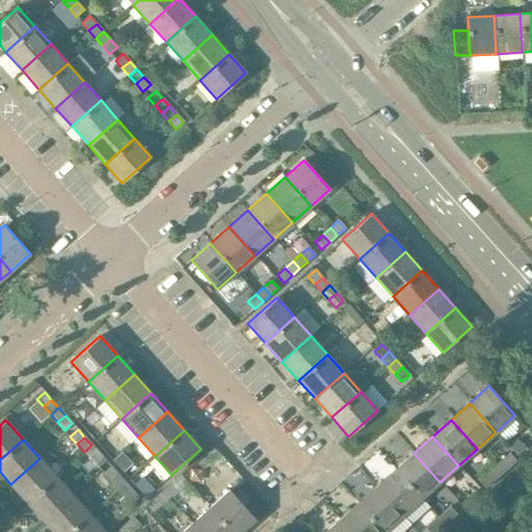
[(99,453),(91,445),(84,452),(90,459),(99,453)]
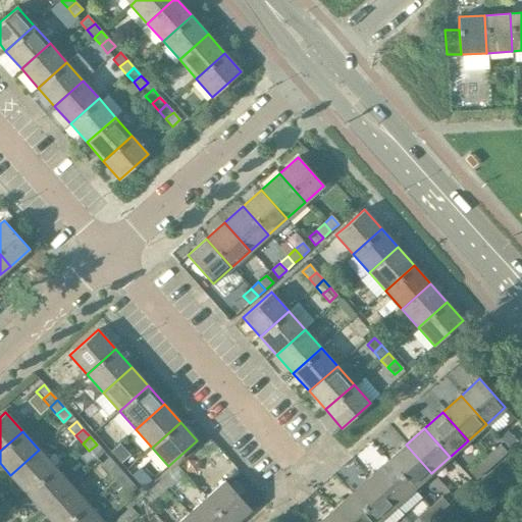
[(97,445),(89,451),(96,459),(103,452),(97,445)]
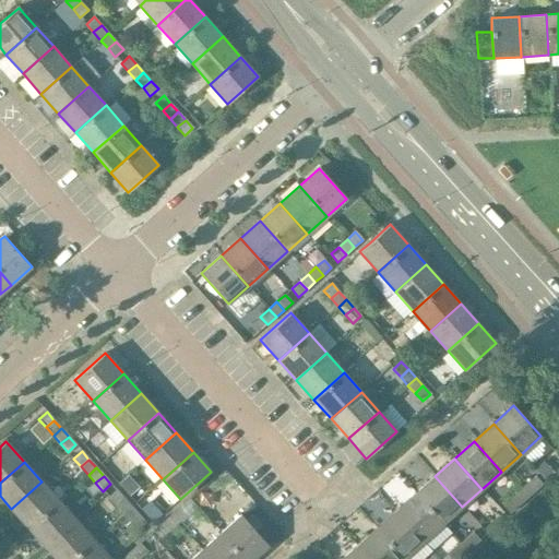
[(435,476),(415,494),(442,524),(462,507),(435,476)]
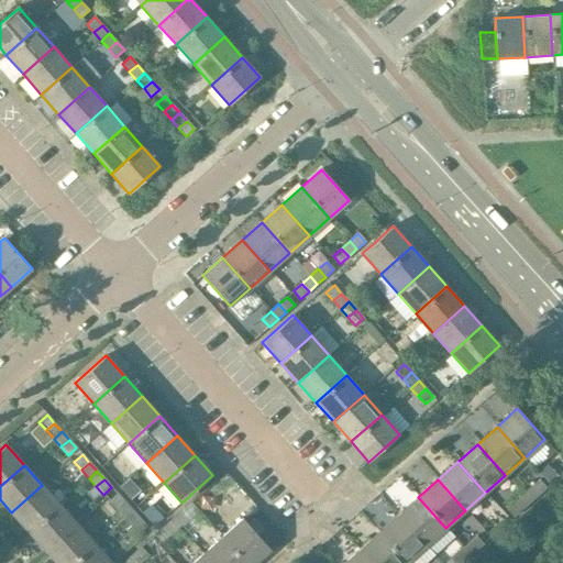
[(539,479),(531,487),(538,495),(547,488),(539,479)]
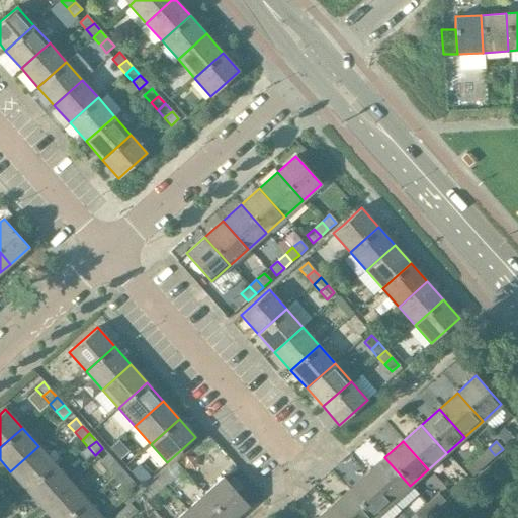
[(38,446),(10,471),(26,490),(55,464),(38,446)]
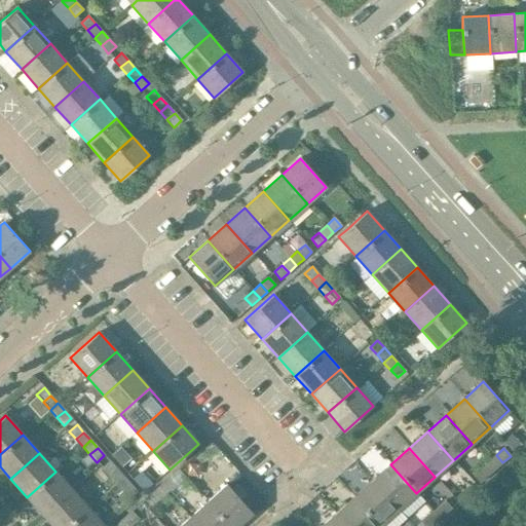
[(496,455),(488,462),(495,470),(502,462),(496,455)]
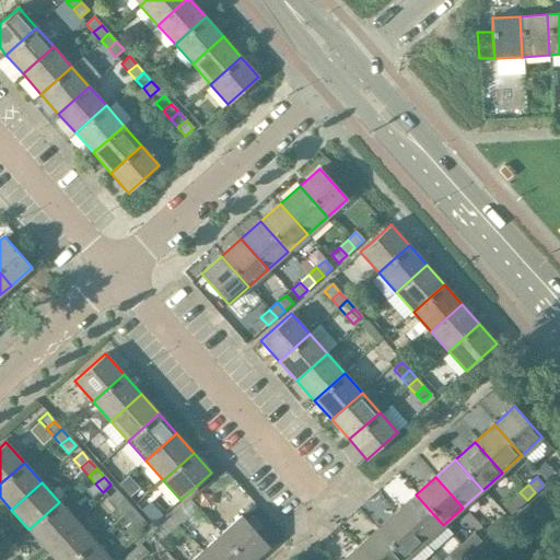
[(124,499),(116,491),(108,498),(116,506),(124,499)]
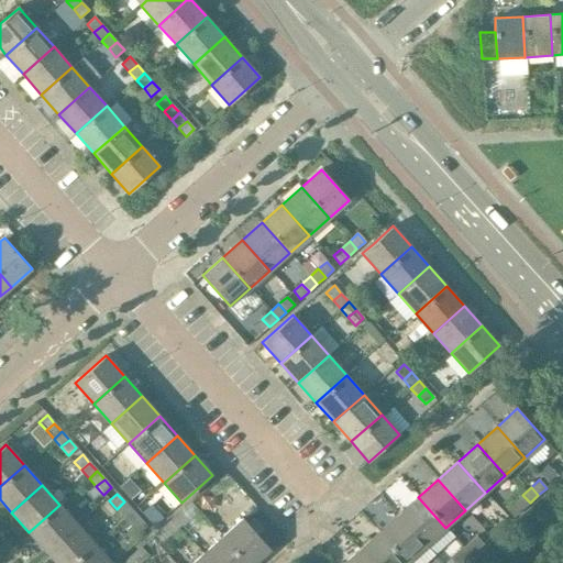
[(522,495),(515,503),(521,510),(530,503),(522,495)]
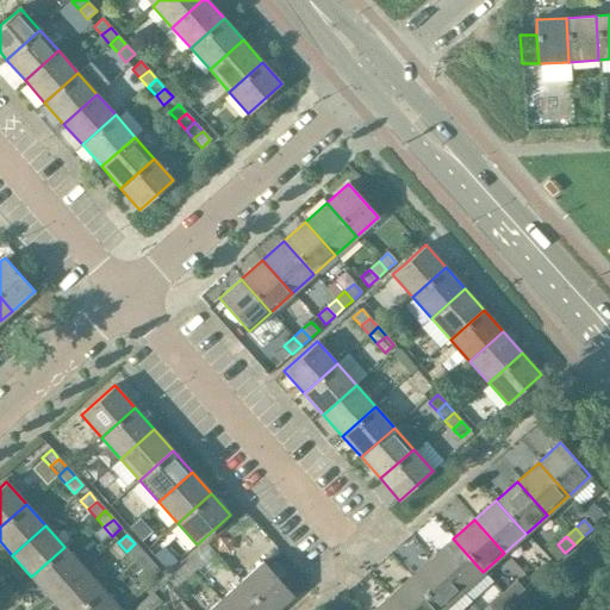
[(453,539),(431,558),(461,591),(483,572),(453,539)]
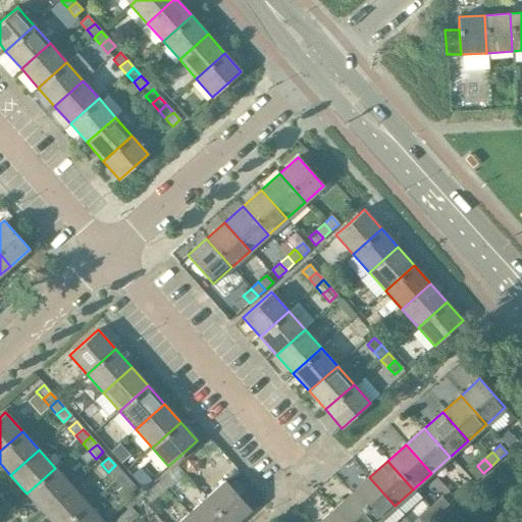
[(115,465),(108,472),(114,479),(122,473),(115,465)]
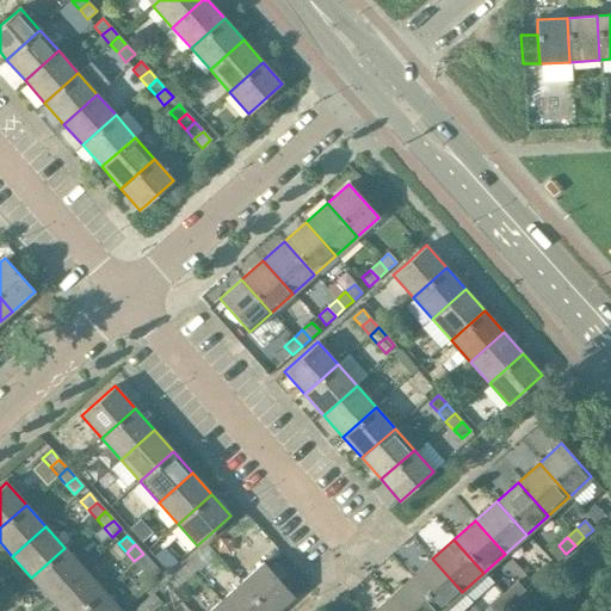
[(549,553),(557,562),(566,554),(559,545),(549,553)]
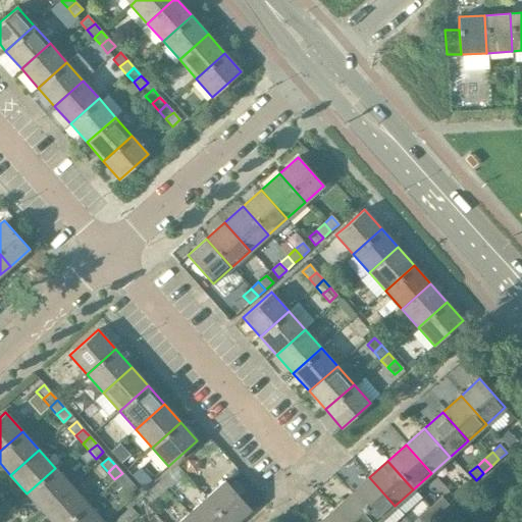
[(55,468),(27,493),(43,512),(71,486),(55,468)]
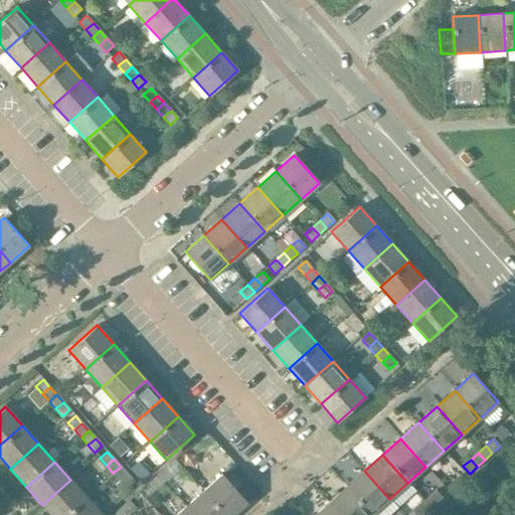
[(233,465),(222,475),(246,502),(259,491),(247,478),(246,479),(233,465)]
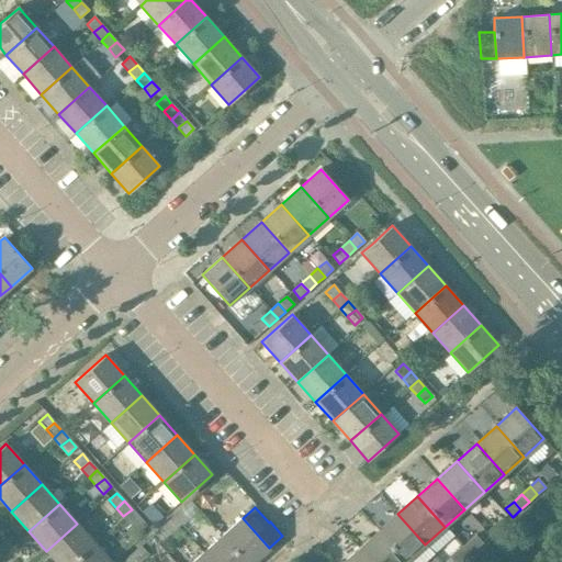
[(139,517),(132,509),(123,516),(131,525),(139,517)]
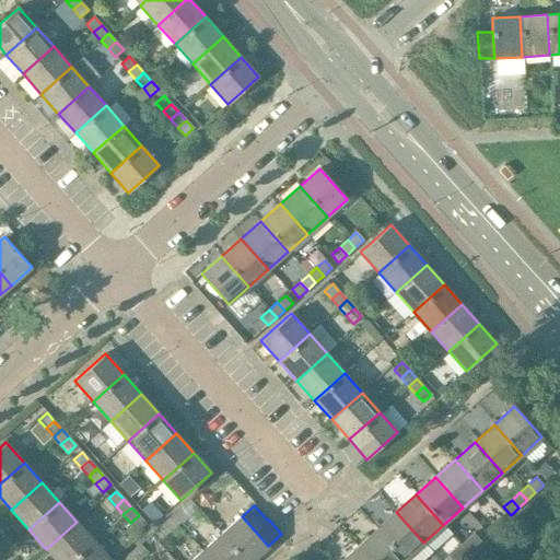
[(179,510),(171,516),(178,525),(186,517),(179,510)]
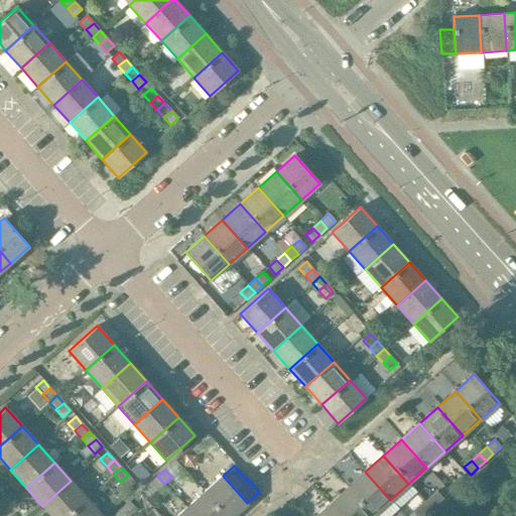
[(365,472),(347,488),(372,515),(390,500),(365,472)]
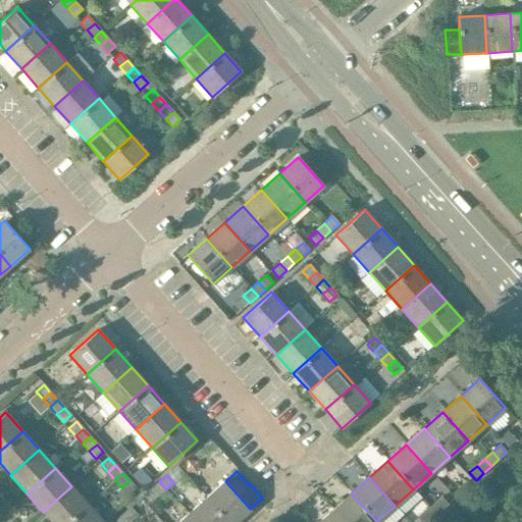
[(136,488),(129,480),(121,487),(128,494),(136,488)]
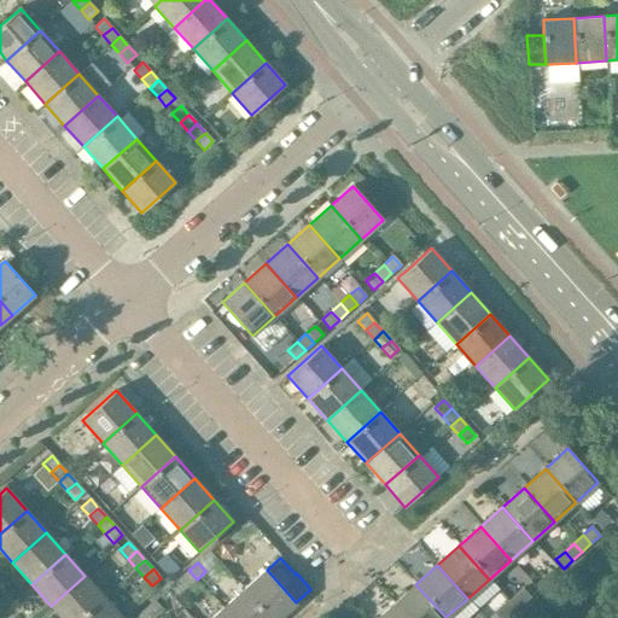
[(296,602),(267,570),(266,569),(245,588),(270,617),(279,617),(296,602)]
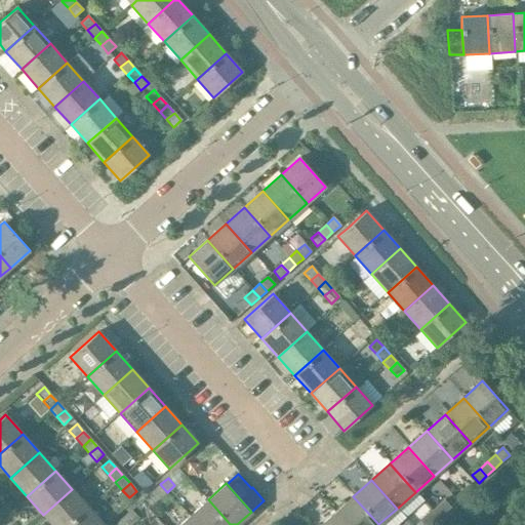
[(168,500),(163,495),(167,492),(160,484),(145,498),(152,506),(157,511),(168,500)]
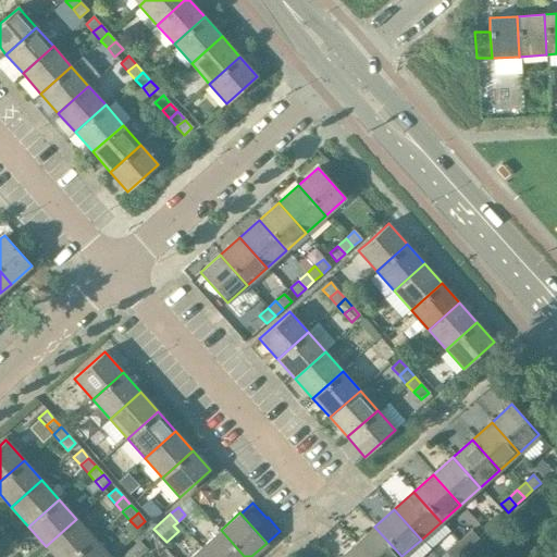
[(76,519),(46,546),(56,556),(73,556),(95,539),(76,519)]
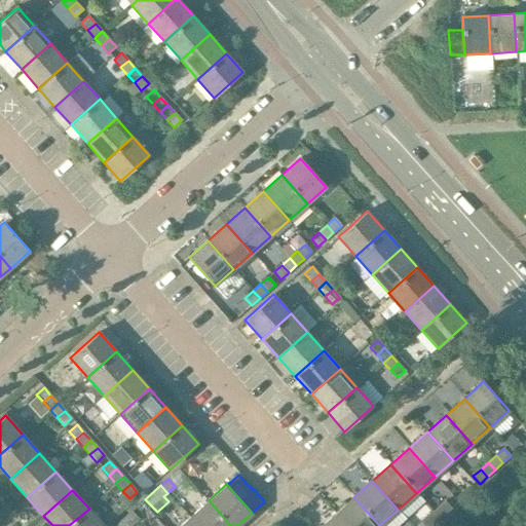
[(353,497),(335,514),(346,525),(378,525),(379,525),(353,497)]
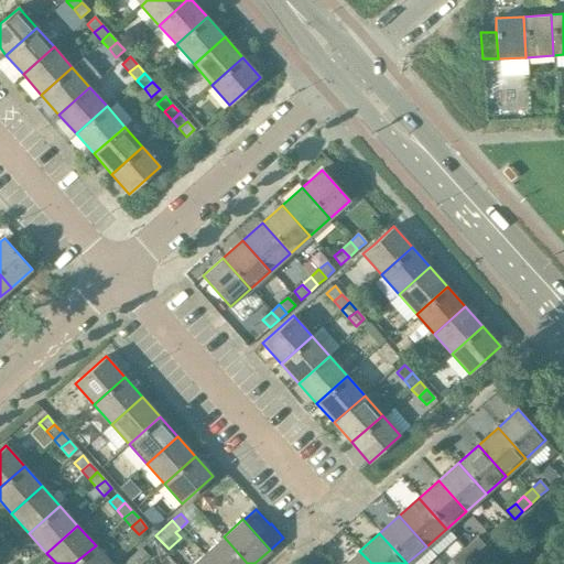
[(247,563),(224,537),(203,555),(210,563),(247,563)]
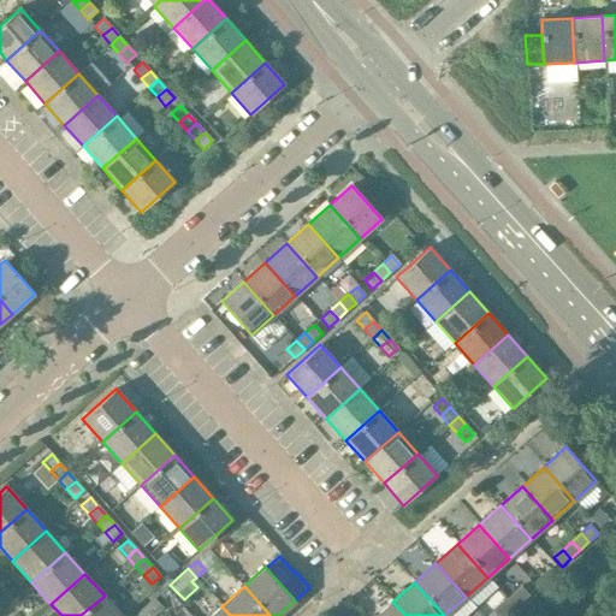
[(521,587),(514,593),(522,602),(528,596),(521,587)]
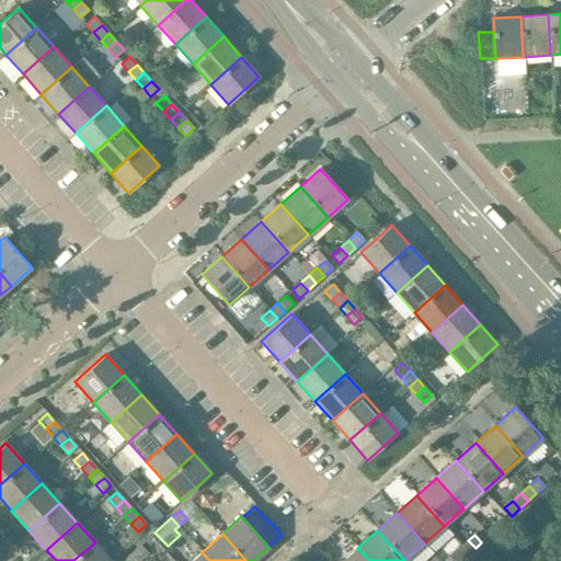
[(476,548),(468,540),(461,546),(469,553),(476,548)]
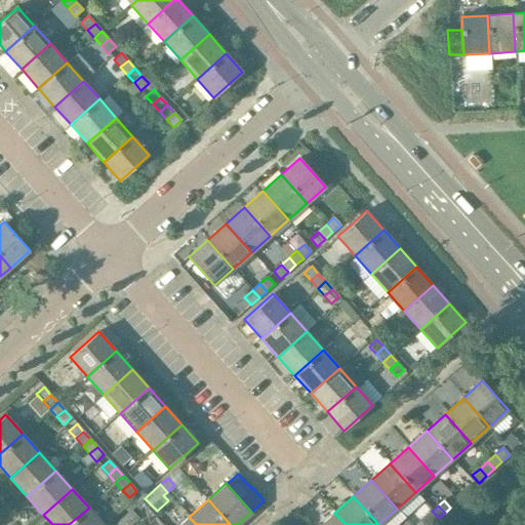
[(104,524),(89,508),(69,524),(104,524)]
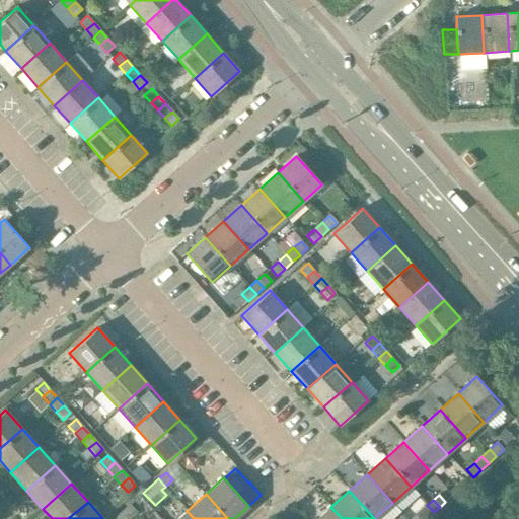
[(130,505),(122,511),(129,518),(136,512),(130,505)]
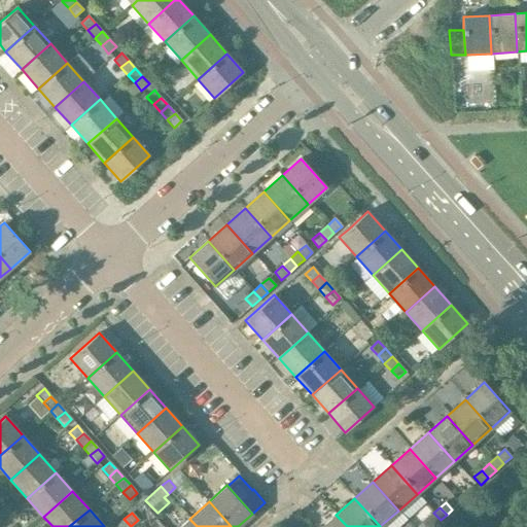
[(441,520),(433,513),(428,518),(434,525),(441,520)]
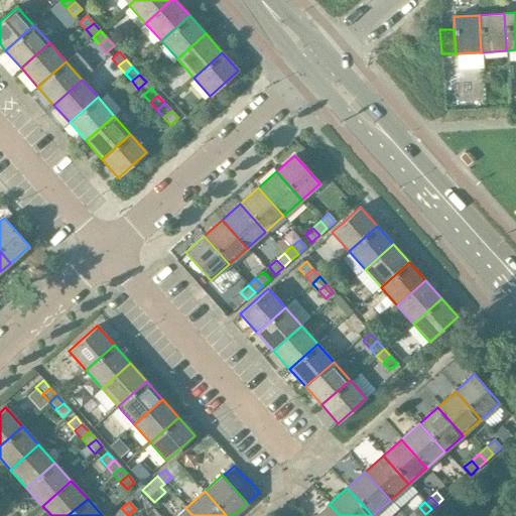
[(340,515),(329,504),(314,515),(340,515)]
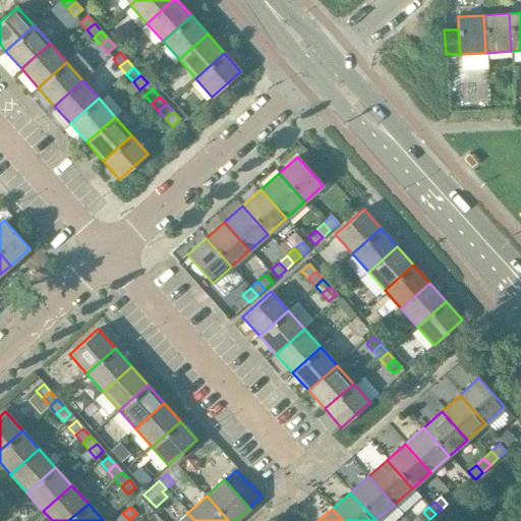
[(427,520),(429,519),(423,512),(417,517),(420,520),(427,520)]
